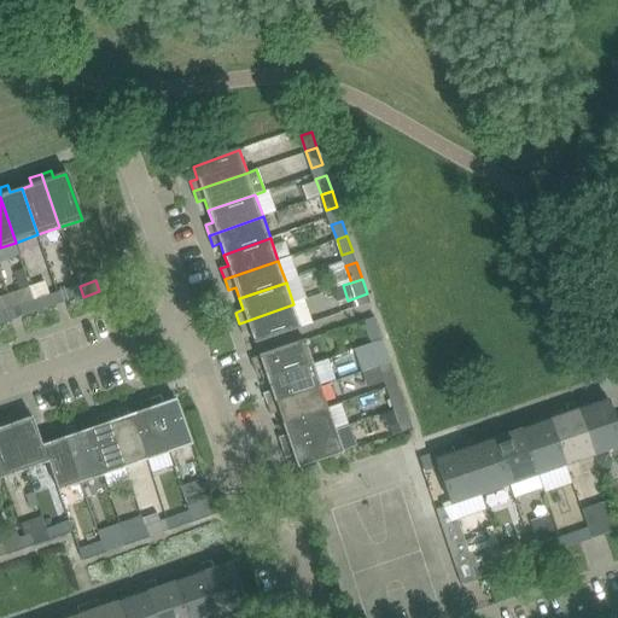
[(83,297),(80,286),(64,291),(68,302),(83,297)]
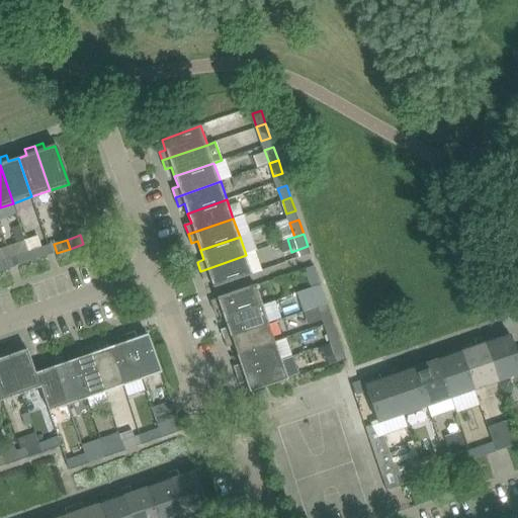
[(42,248),(29,253),(32,262),(46,257),(42,248)]
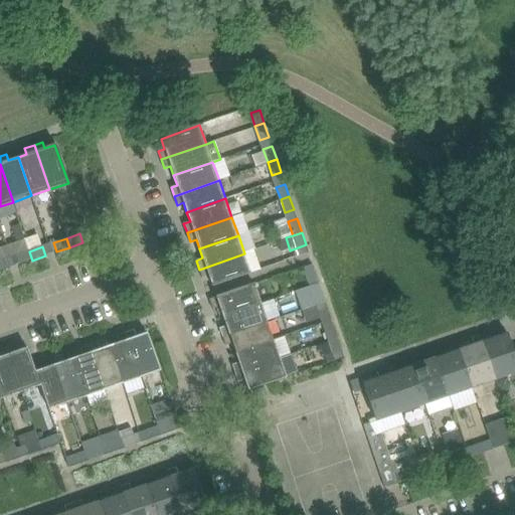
[(32,261),(29,251),(16,255),(19,265),(32,261)]
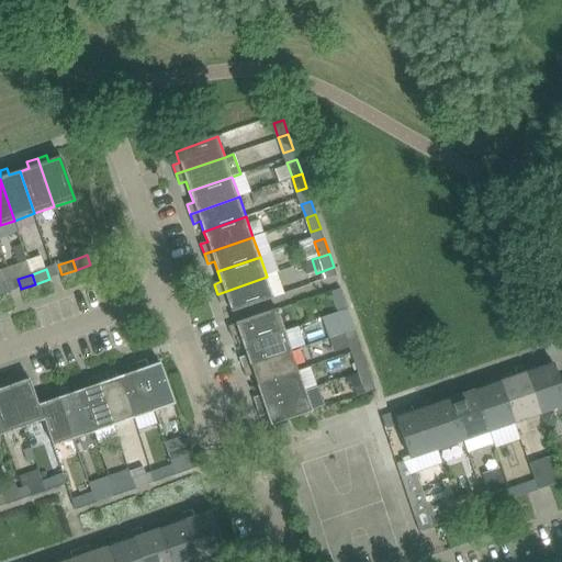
[(232,312),(273,296),(267,277),(217,294),(221,303),(227,301),(232,312)]
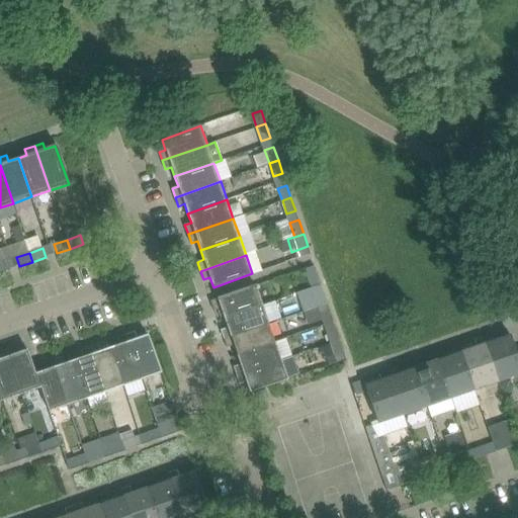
[(5,261),(0,262),(0,272),(8,270),(5,261)]
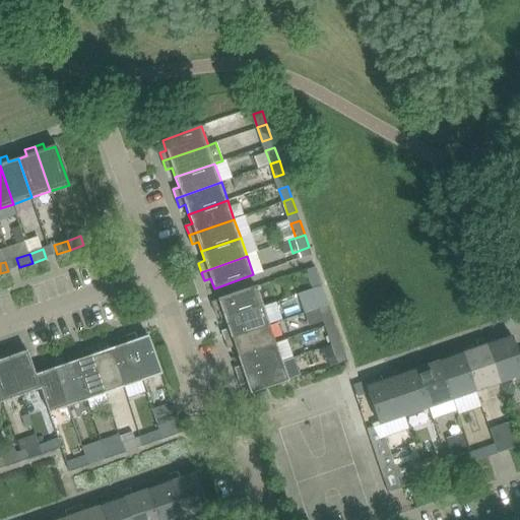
[(320,279),(315,266),(307,269),(312,282),(320,279)]
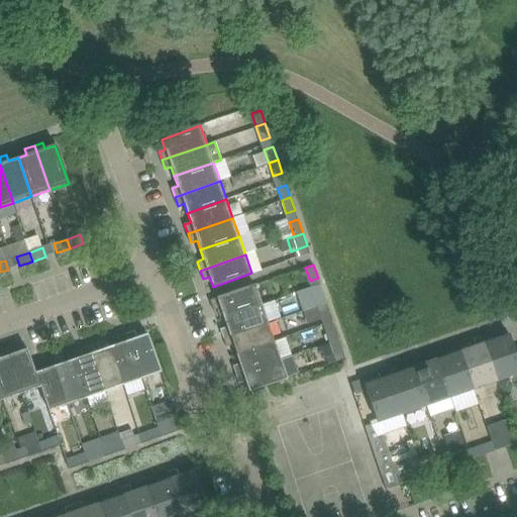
[(263,304),(255,285),(210,300),(214,310),(220,308),(224,317),(263,304)]
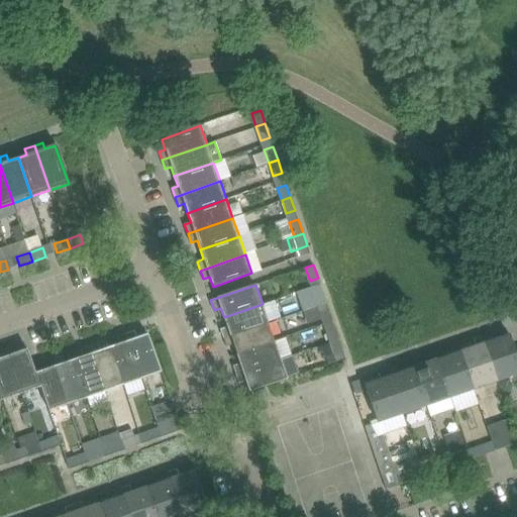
[(326,302),(322,289),(313,292),(318,305),(326,302)]
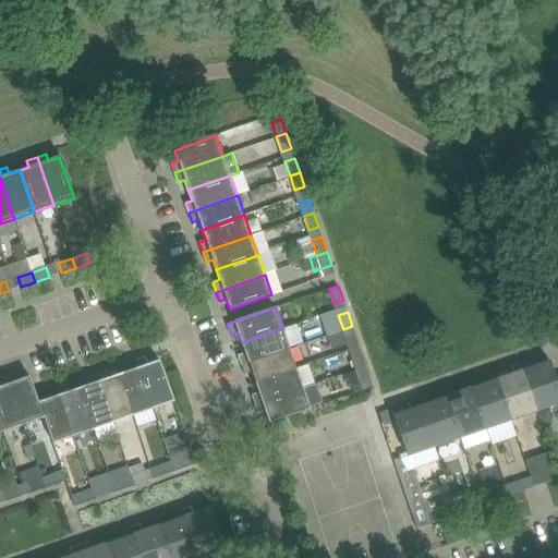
[(359,346),(352,326),(343,329),(334,332),(338,346),(348,342),(350,349),(359,346)]
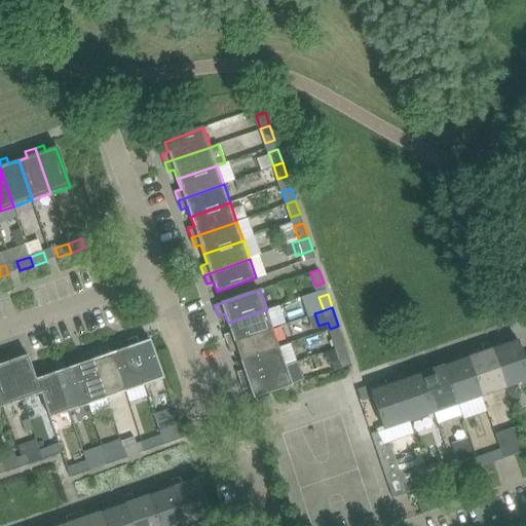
[(228,343),(273,328),(267,309),(228,323),(231,333),(225,335),(228,343)]
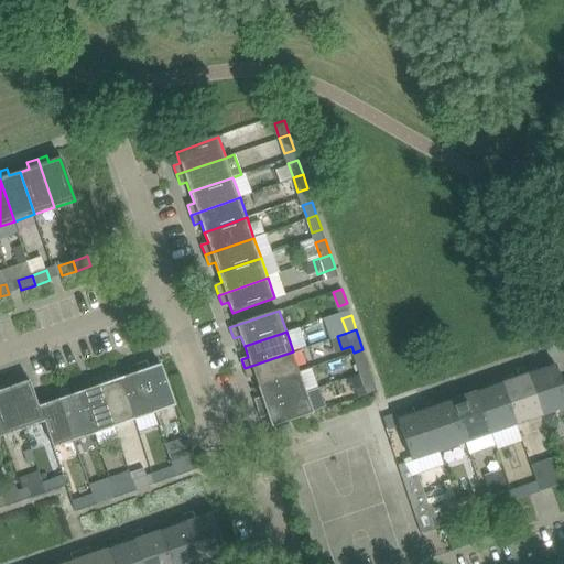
[(258,387),(301,371),(293,351),(245,368),(248,379),(255,377),(258,387)]
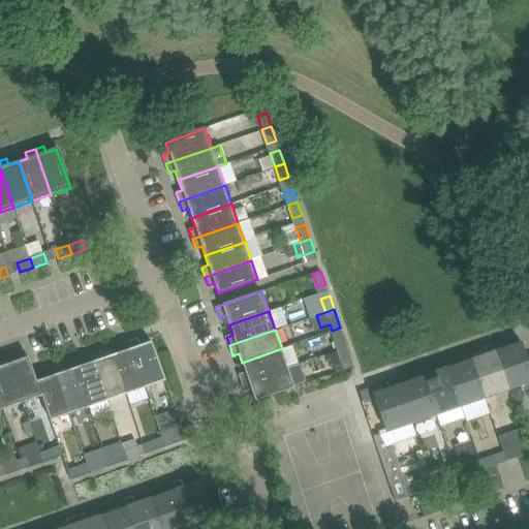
[(347,347),(342,333),(334,336),(338,350),(347,347)]
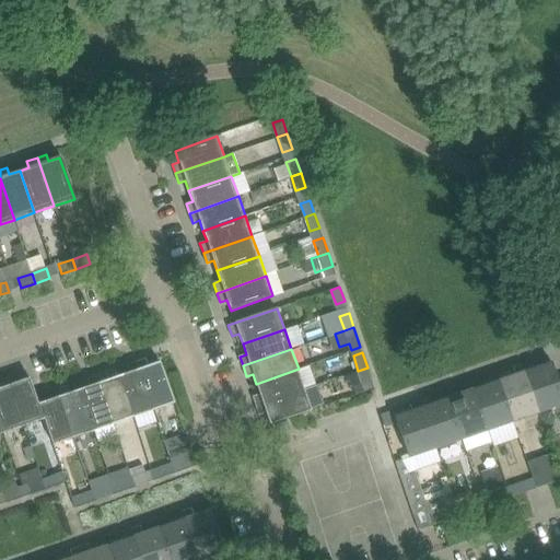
[(149,365),(147,359),(137,362),(154,410),(175,404),(161,361),(149,365)]
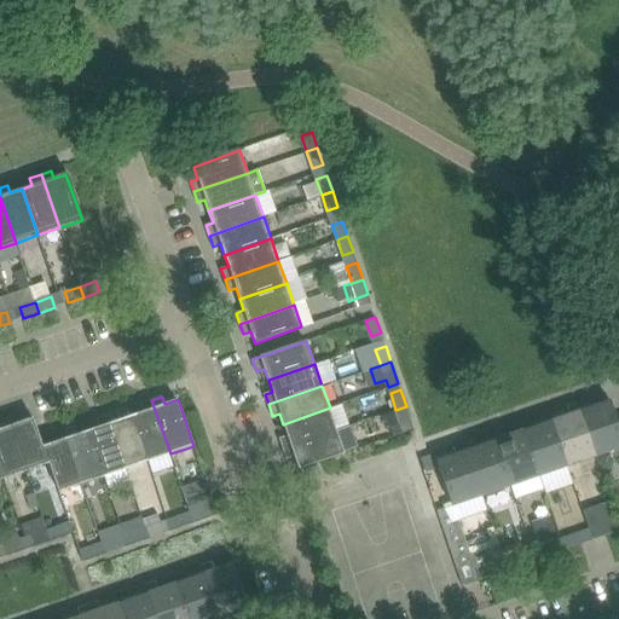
[(617,421),(609,399),(590,406),(588,400),(578,404),(596,457),(618,449),(618,426),(618,421),(617,421)]
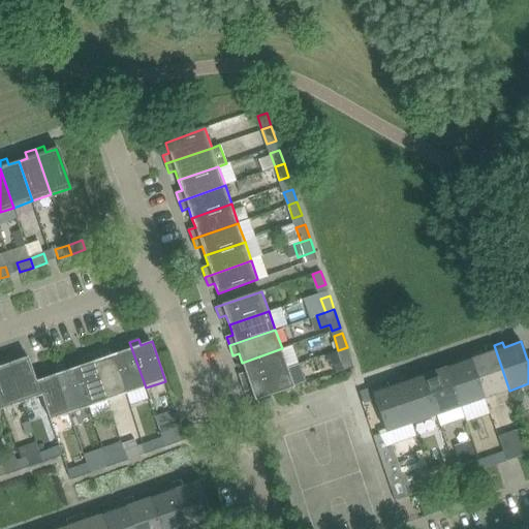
[(146,387),(129,342),(120,345),(123,351),(114,354),(127,395),(146,387)]
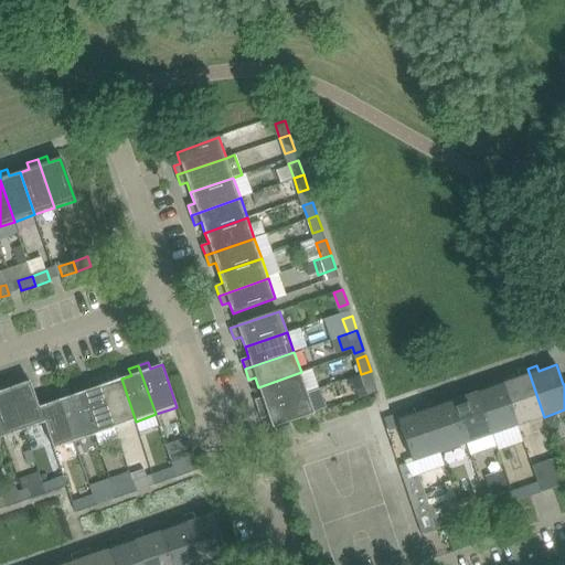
[(544,417),(528,369),(518,372),(520,377),(503,383),(518,426),(544,417)]
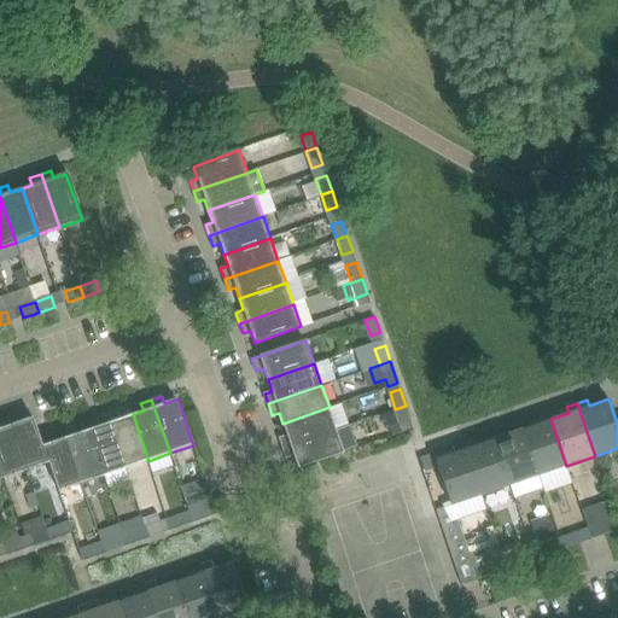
[(412,423),(406,406),(395,409),(401,426),(412,423)]
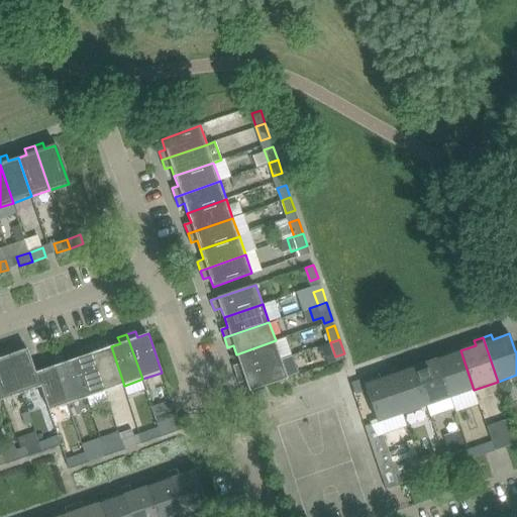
[(236,375),(282,358),(276,340),(236,354),(239,364),(233,366),(236,375)]
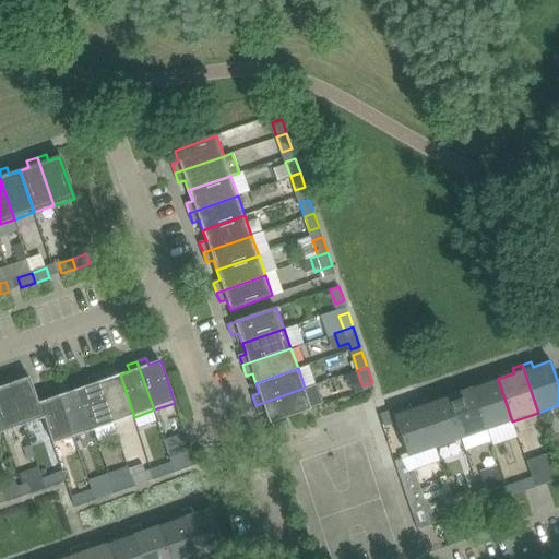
[(134,417),(120,375),(109,378),(107,371),(97,375),(114,424),(134,417)]
